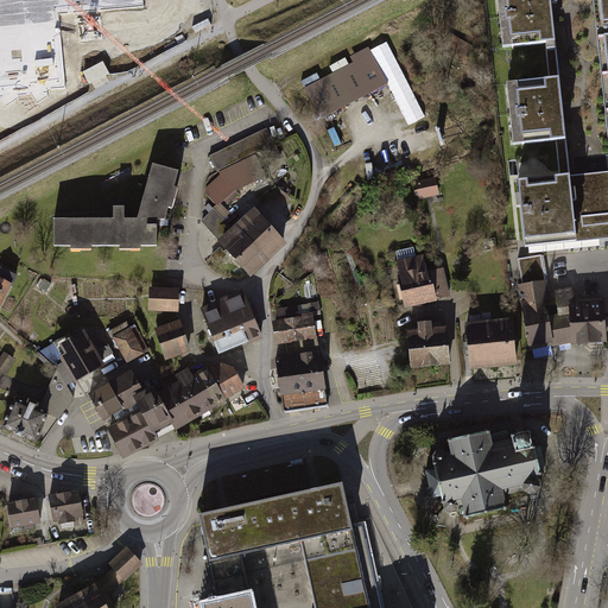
[(0,0),(0,94),(63,89),(57,14),(146,7),(145,0),(0,0)]
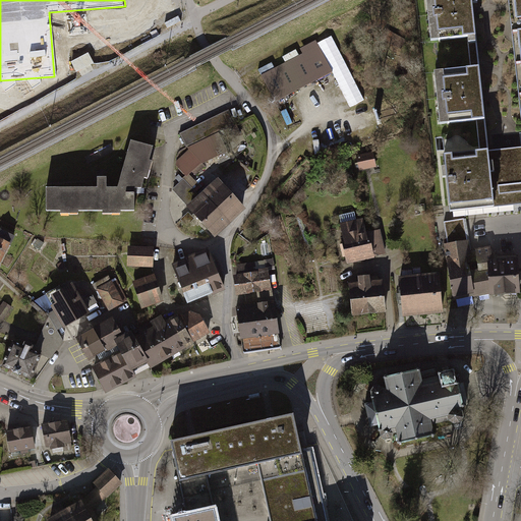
[(450,207),(520,197),(520,0),(514,0),(520,64),(520,153),(488,157),(471,0),(431,0),(436,34),(438,33),(439,41),(467,38),(470,68),(442,71),(443,79),(440,79),(444,117),(447,116),(448,123),(476,120),(479,152),(444,156),(450,207)]
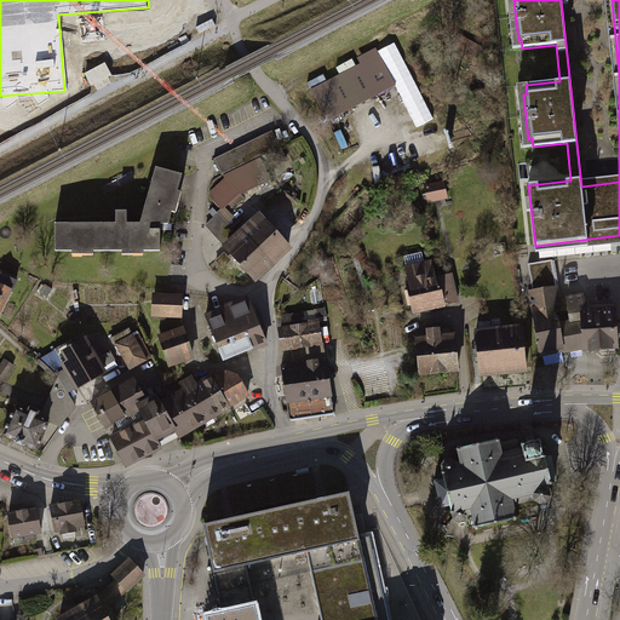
[(327,120),(397,89),(378,47),(357,57),(361,64),(311,87),(327,120)]
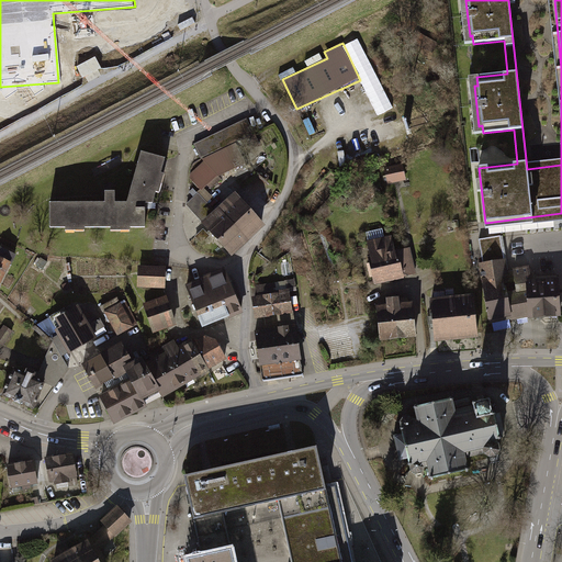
[(76,66),(82,78),(101,68),(94,56),(76,66)]
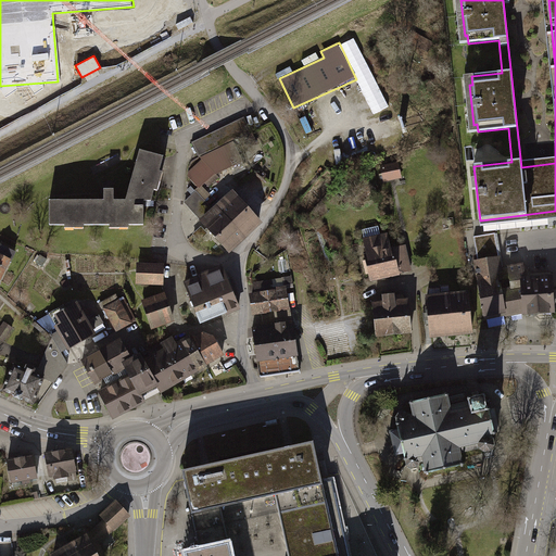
[(242,117),(190,140),(197,154),(198,153),(232,139),(249,133),(242,117)]
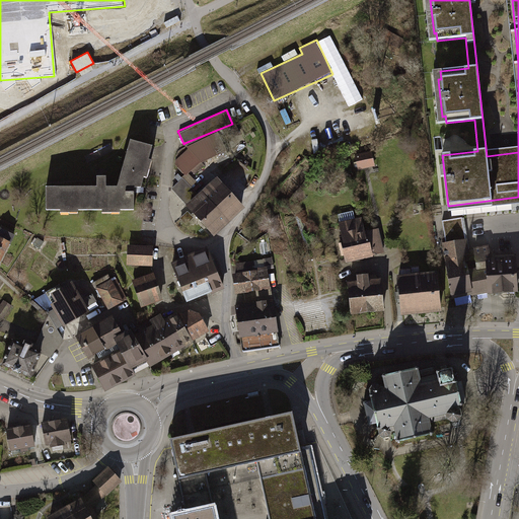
[(184,143),(174,161),(183,174),(199,160),(224,148),(217,130),(184,143)]
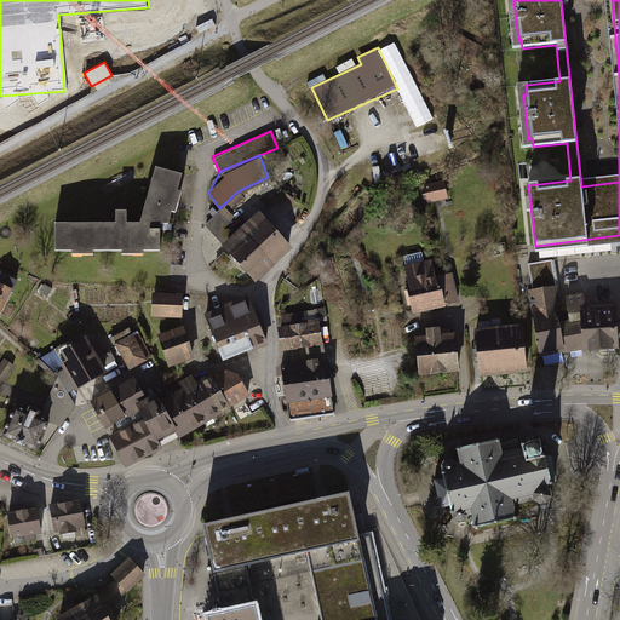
[(182,179),(156,174),(139,231),(128,231),(128,216),(113,216),(113,233),(53,230),(55,260),(161,259),(159,233),(167,233),(182,179)]
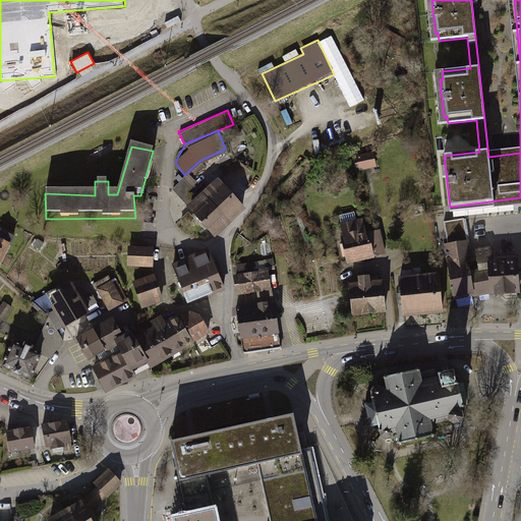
[(372,153),(358,156),(361,170),(375,168),(372,153)]
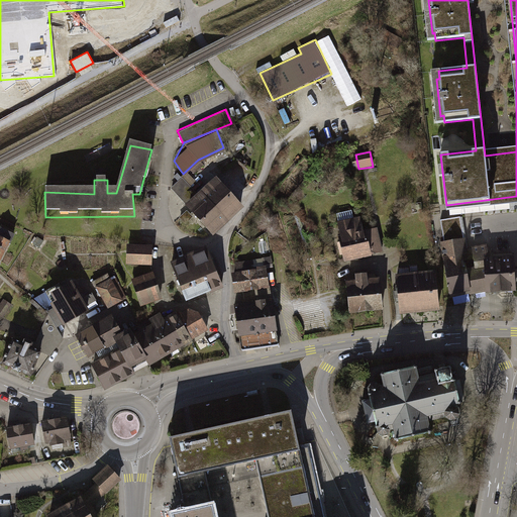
[(240,202),(216,175),(199,190),(224,217),(240,202)]
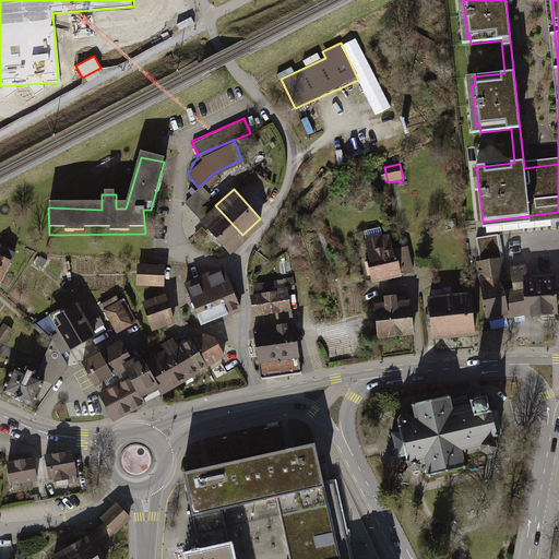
[(182,204),(198,221),(211,209),(195,192),(182,204)]
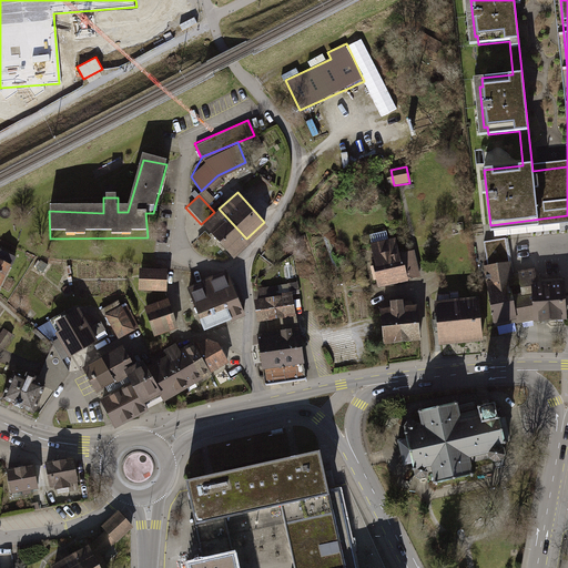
[(229,254),(246,239),(219,209),(214,212),(201,224),(229,254)]
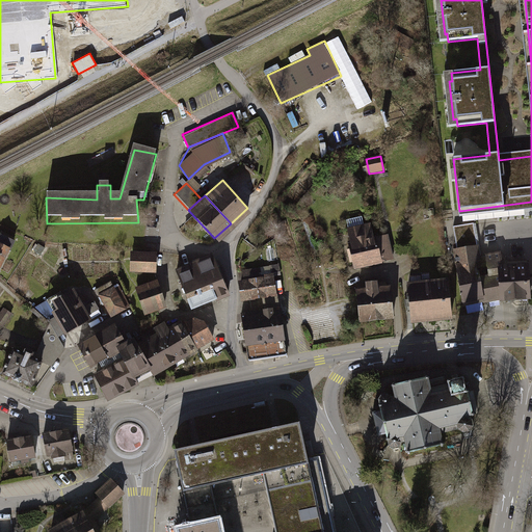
[(371,221),(346,228),(353,269),(382,265),(393,259),(389,233),(373,236),(371,221)]
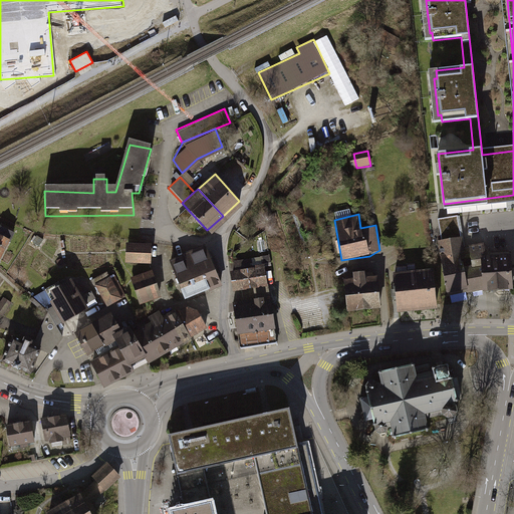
[(439,242),(448,296),(467,292),(463,269),(463,267),(462,267),(460,257),(462,257),(462,253),(463,252),(463,248),(465,247),(460,216),(441,218),(445,241),(439,242)]
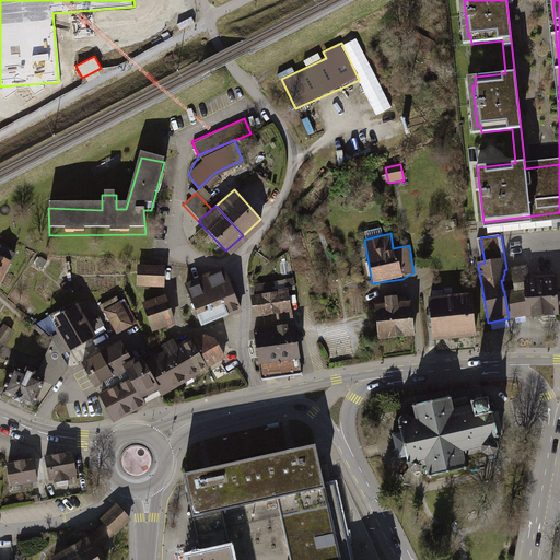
[(11,267),(0,261),(0,286),(2,288),(11,267)]
